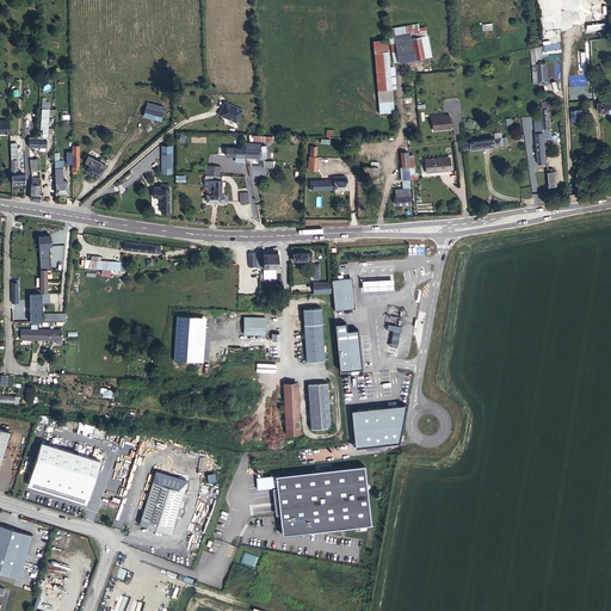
[(394,62),(397,62),(431,56),(425,28),(412,30),(411,25),(389,29),(389,35),(394,62)]
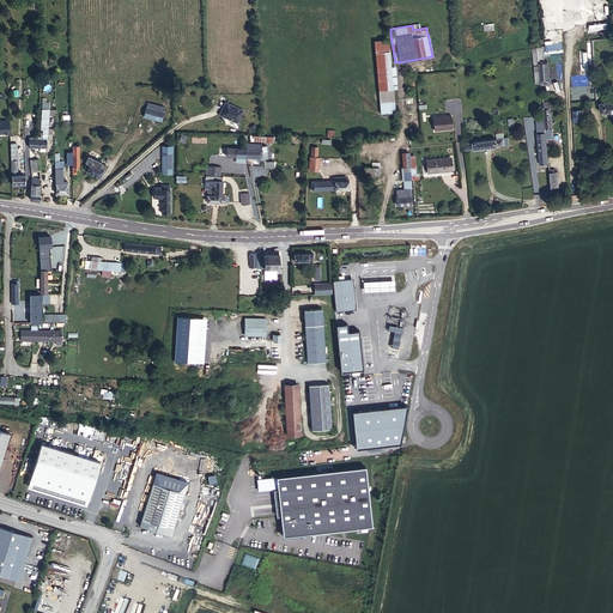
[(394,89),(392,66),(390,66),(389,52),(375,53),(378,90),(393,89),(394,89)]
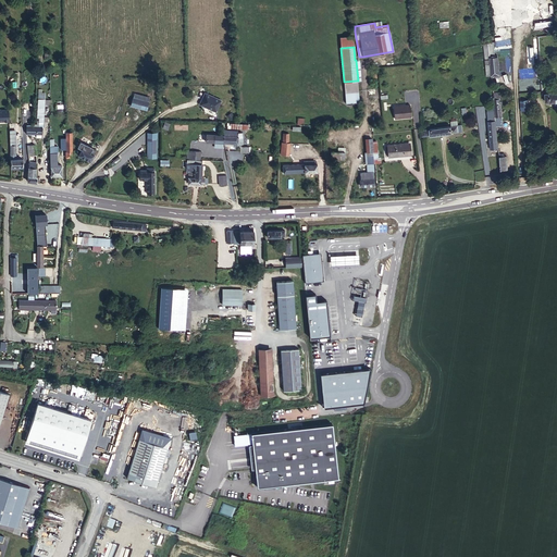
[(358,90),(357,81),(344,82),(345,93),(358,90)]
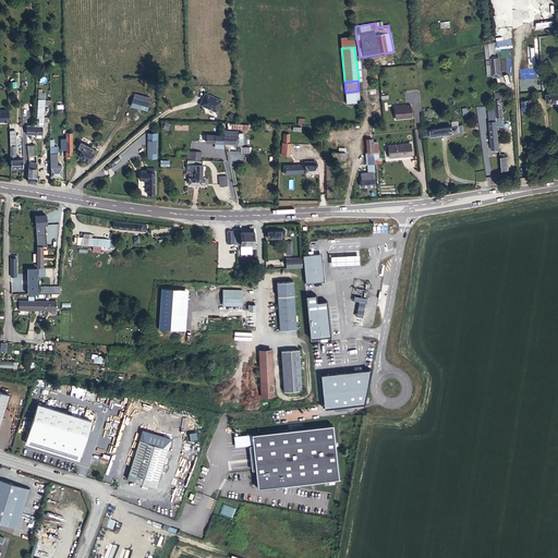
[(556,93),(546,94),(547,102),(557,101),(557,88),(555,89),(556,93)]
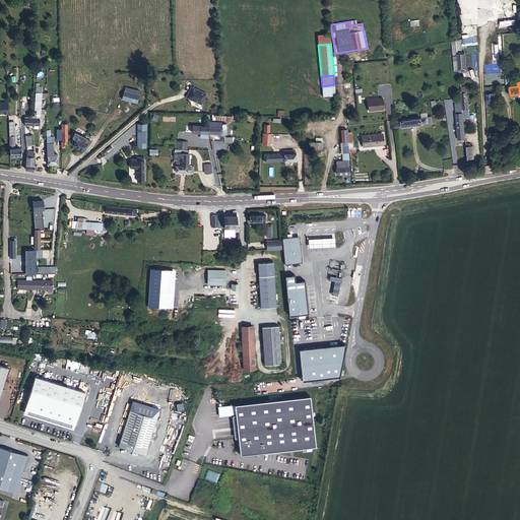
[(191,87),(188,95),(195,99),(197,103),(202,105),(206,94),(191,87)]
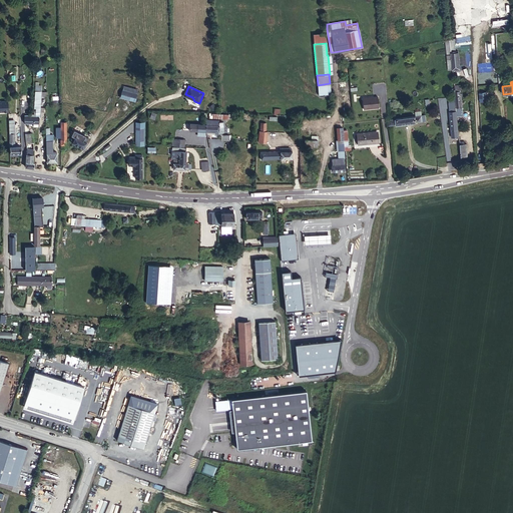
[(120,96),(135,100),(137,94),(123,90),(122,90),(120,96)]
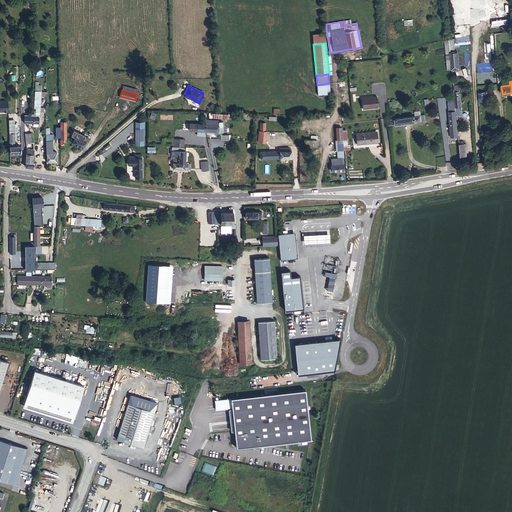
[(34,114),(31,114),(30,115),(24,115),(24,123),(39,123),(39,118),(39,117),(40,117),(41,91),(35,91),(34,108),(36,108),(36,110),(34,110),(34,114)]
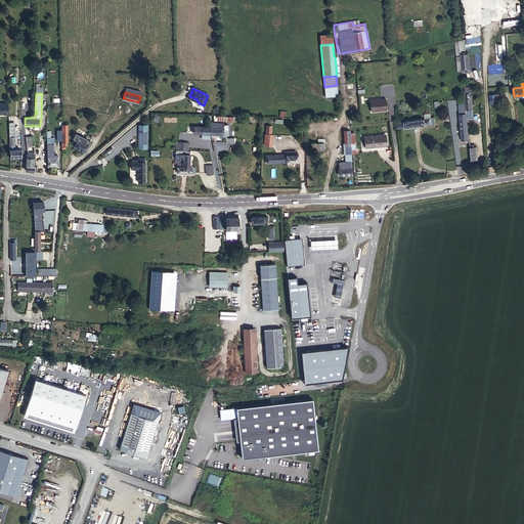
[(496,94),(488,95),(489,104),(497,103),(496,94)]
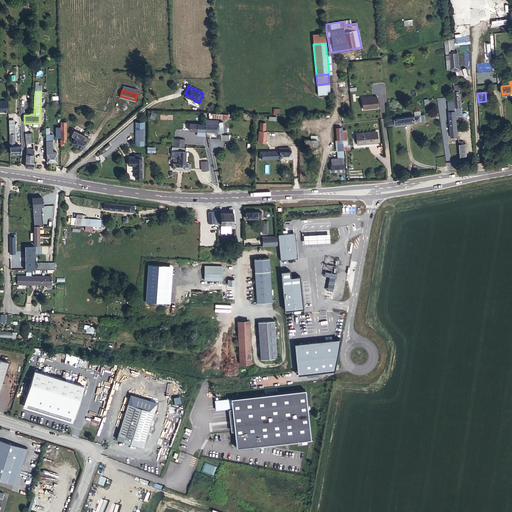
[(366,97),(362,98),(363,109),(378,107),(377,96),(373,96),(373,97),(366,98),(366,97)]
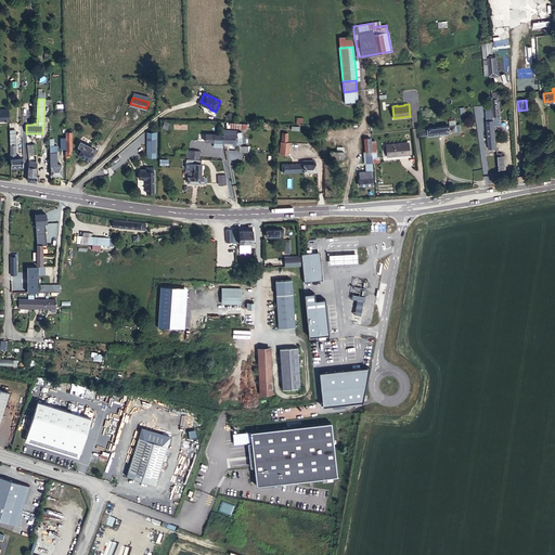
[(0,121),(9,121),(9,110),(0,110),(0,121)]
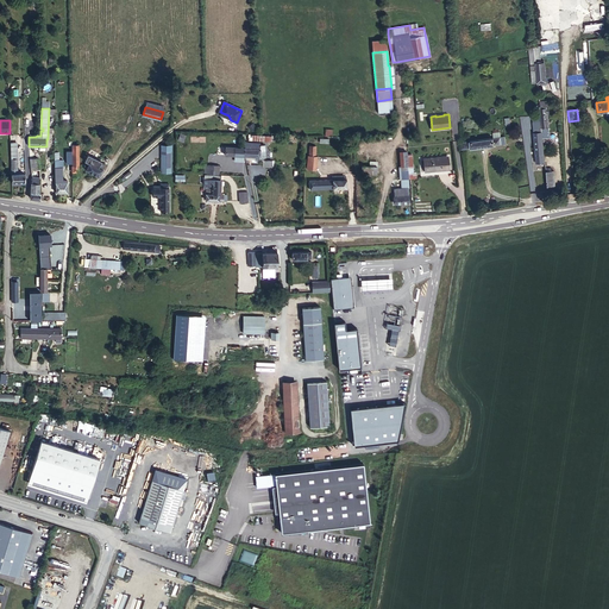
[(504,137),(483,139),(484,146),(506,144),(504,137)]
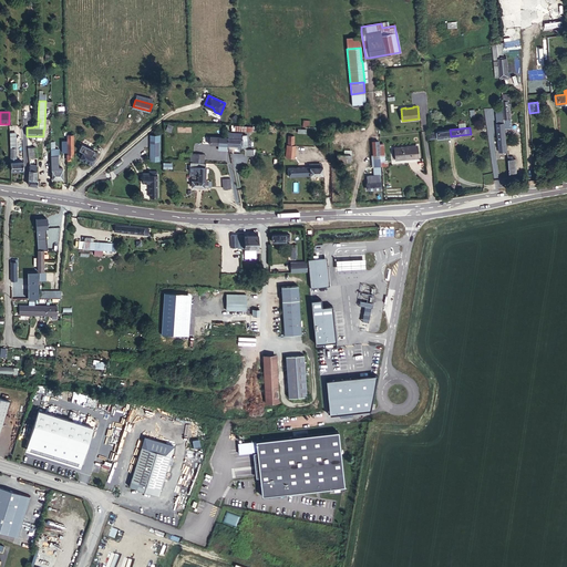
[(451,136),(450,130),(430,132),(431,138),(451,136)]
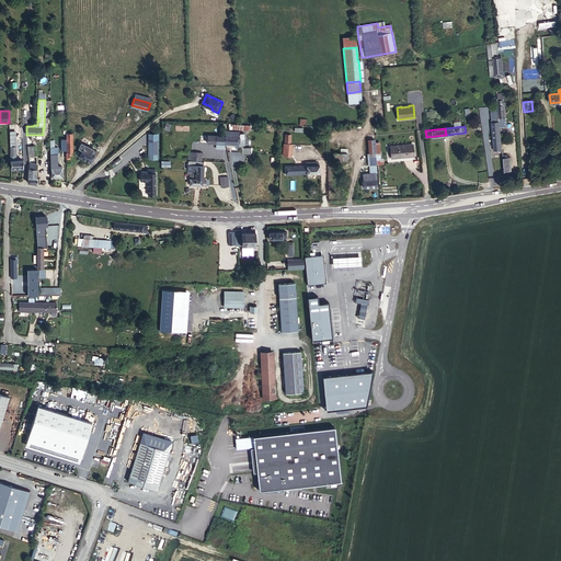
[(494,150),(502,150),(500,128),(492,128),(494,150)]
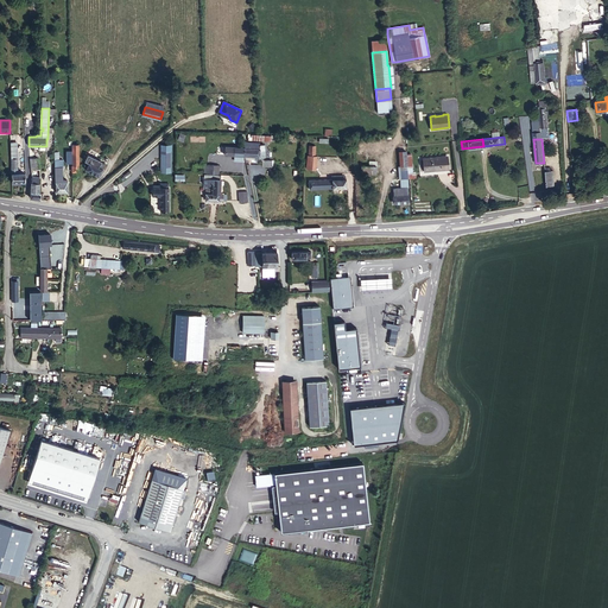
[(245,141),(245,145),(245,147),(245,156),(265,157),(265,145),(260,145),(259,143),(245,141)]
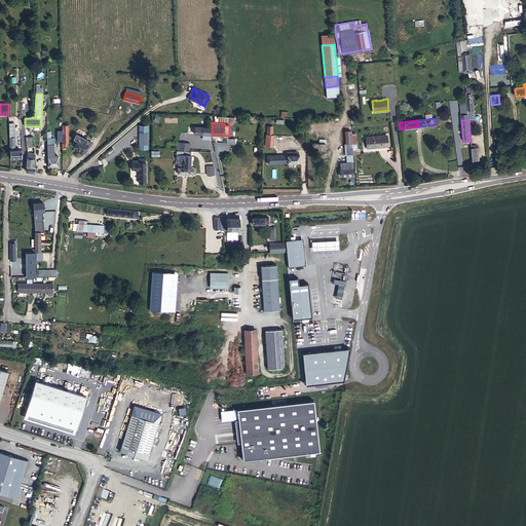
[(212,125),(208,125),(208,127),(201,127),(194,126),(194,134),(212,135),(212,127),(212,125)]
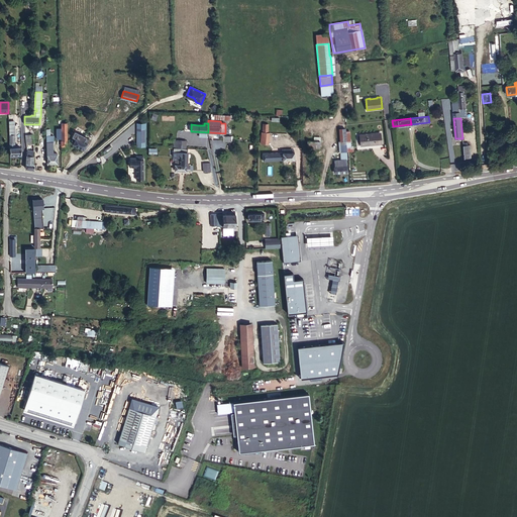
[(49,129),(46,129),(47,156),(47,164),(57,164),(57,156),(57,152),(54,153),(54,142),(48,142),(48,136),(49,136),(49,129)]
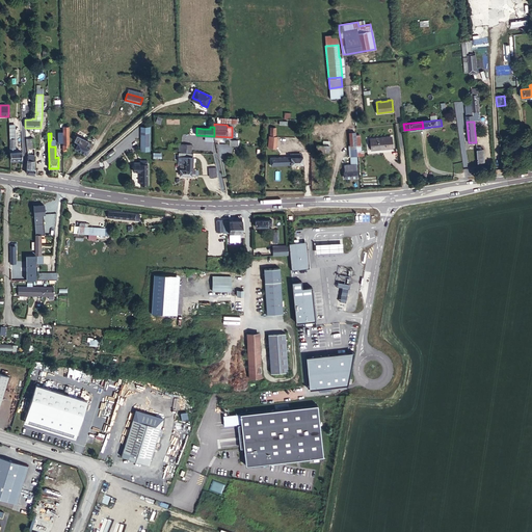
[(78,142),(85,147),(87,142),(88,140),(77,135),(74,140),(78,142)]
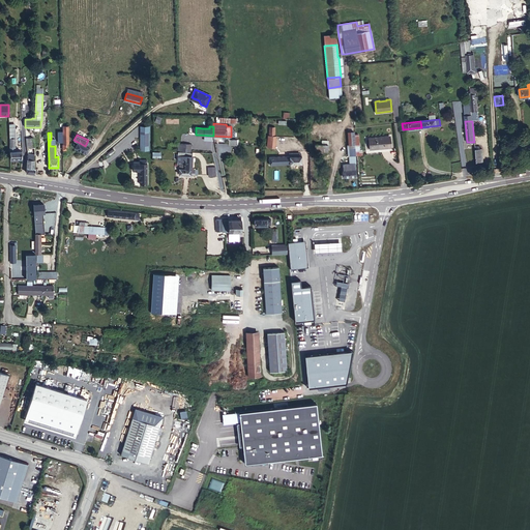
[(373,138),(369,138),(370,149),(390,148),(389,136),(380,137),(380,138),(373,138)]
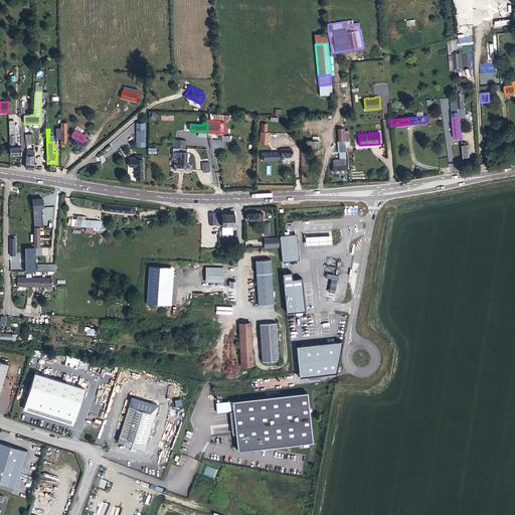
[(33,139),(32,134),(26,135),(27,150),(33,150),(34,150),(34,139),(33,139)]
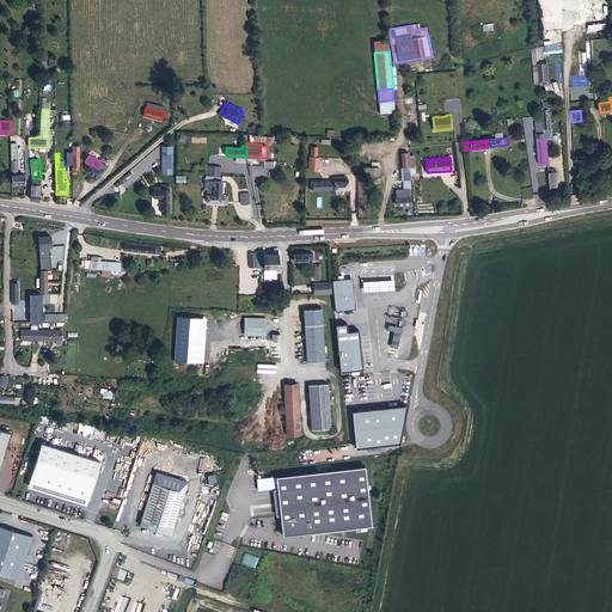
[(86,171),(99,177),(103,170),(105,166),(101,164),(98,169),(90,164),(86,171)]
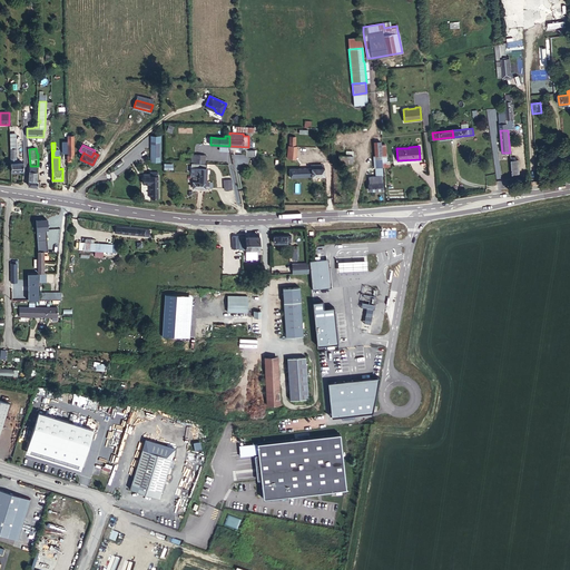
[(17,154),(10,154),(10,157),(11,170),(23,170),(23,163),(17,163),(17,154)]
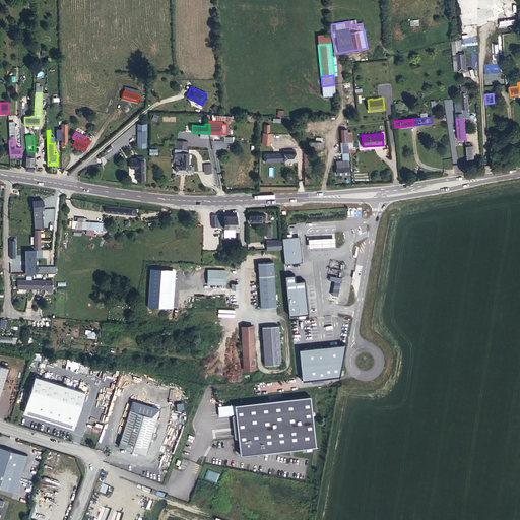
[(347,141),(341,142),(340,142),(341,152),(342,152),(343,160),(336,161),(337,174),(349,173),(348,160),(349,160),(347,141)]
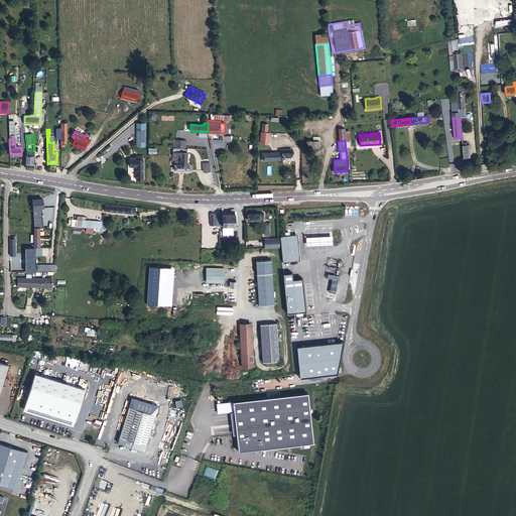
[(173,147),(172,156),(174,156),(180,156),(179,164),(185,164),(186,164),(187,148),(173,147)]
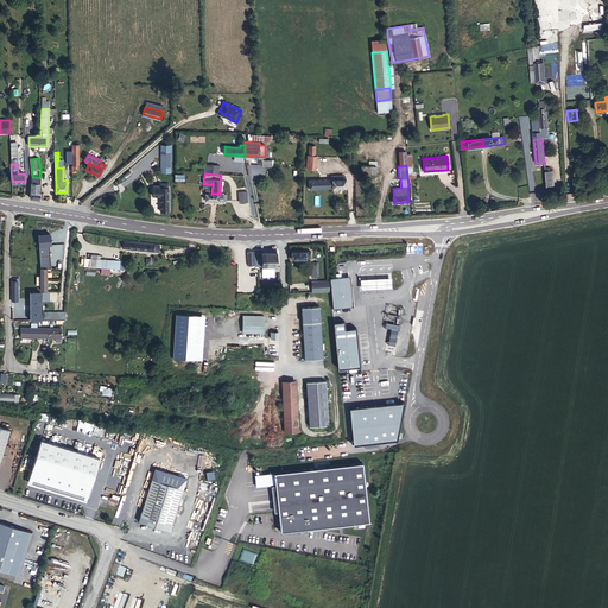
[(309,189),(346,188),(346,178),(343,178),(343,176),(331,176),(331,179),(309,179),(309,189)]
